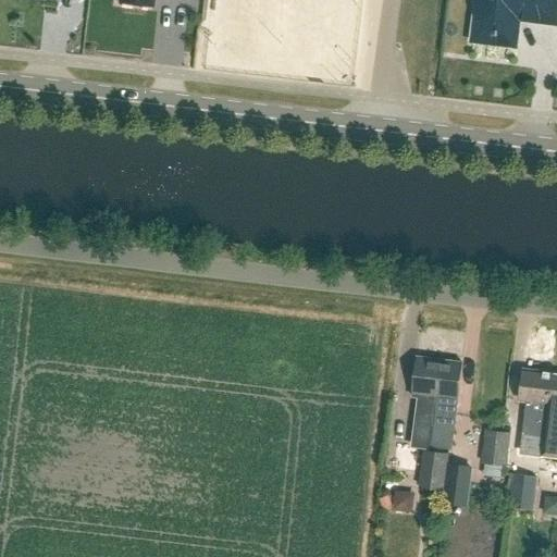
[(515,21),(522,16),(525,21),(556,24),(556,0),(478,0),(472,42),(517,47),(519,28),(515,21)]
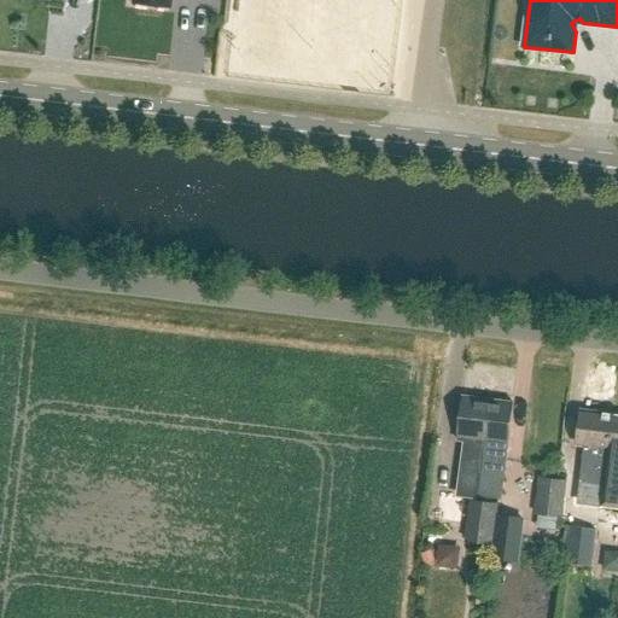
[(485,454),(493,400),(464,396),(458,441),(465,441),(458,493),(500,499),(501,490),(482,489),(485,476),(489,454),(485,454)]
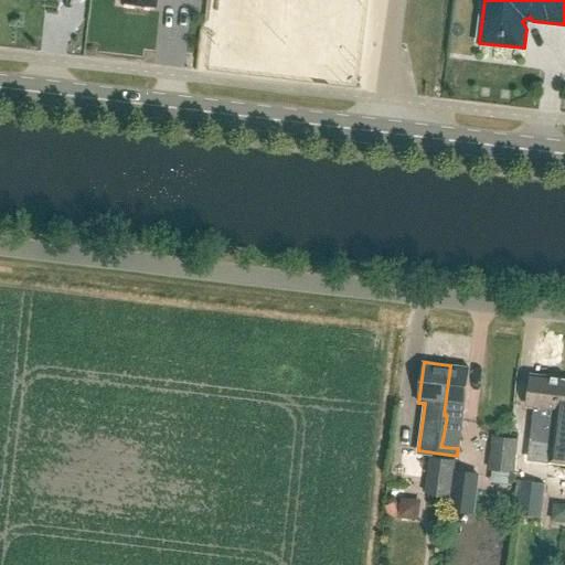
[(458,448),(457,456),(458,456),(470,368),(450,365),(444,415),(447,415),(444,435),(440,447),(458,448)]
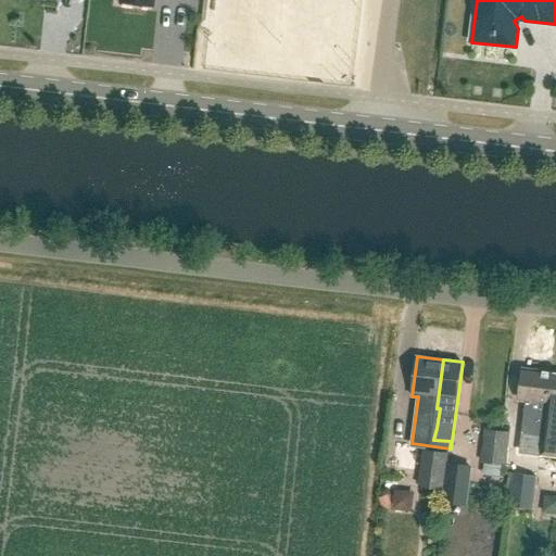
[(544,438),(552,374),(523,370),(519,401),(527,401),(522,436),(544,438)]
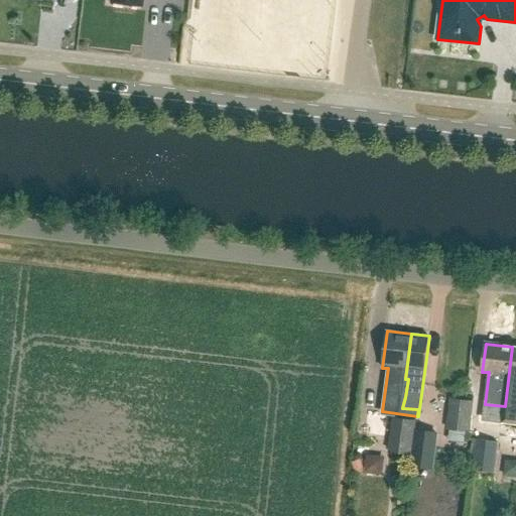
[(515,347),(512,347),(505,406),(503,423),(515,424),(515,347)]
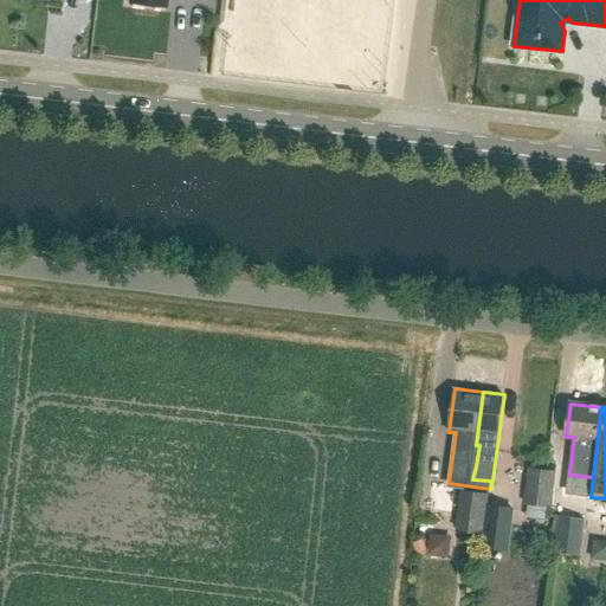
[(552,508),(556,471),(529,468),(524,505),(552,508)]
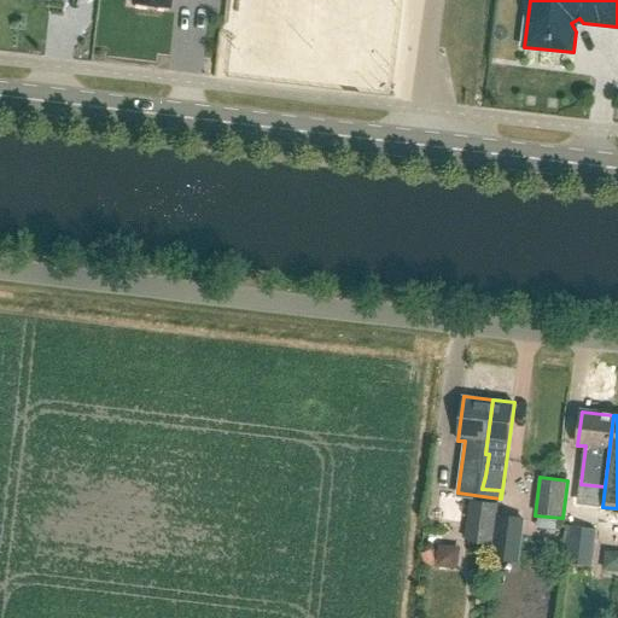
[(494,544),(500,502),(471,500),(466,542),(494,544)]
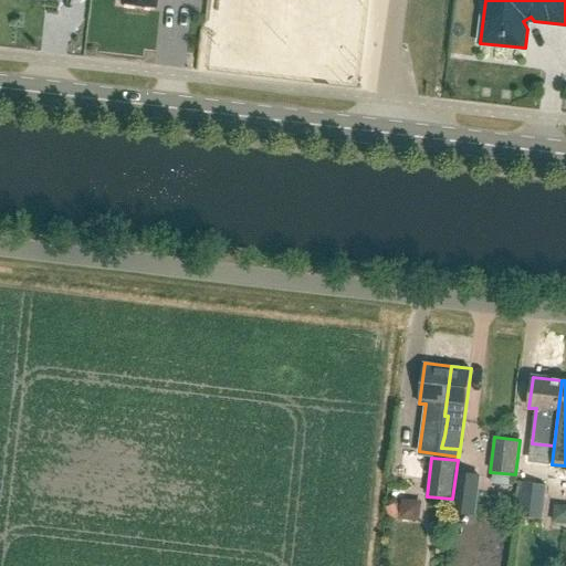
[(542,520),(546,485),(523,482),(519,516),(542,520)]
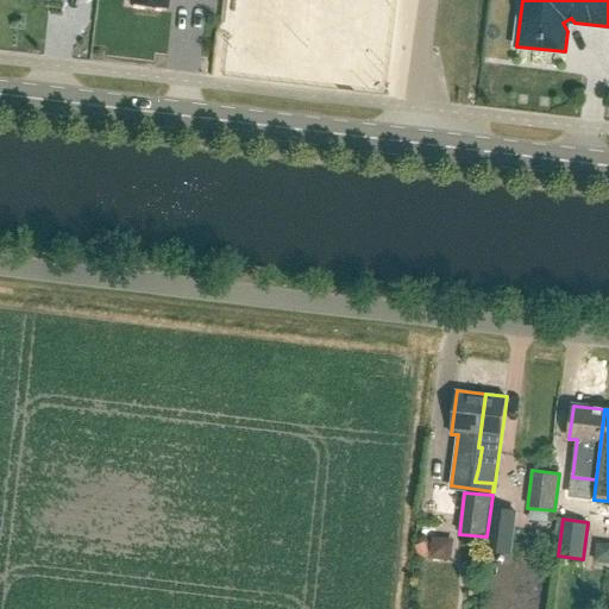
[(513,554),(515,532),(491,528),(489,552),(513,554)]
